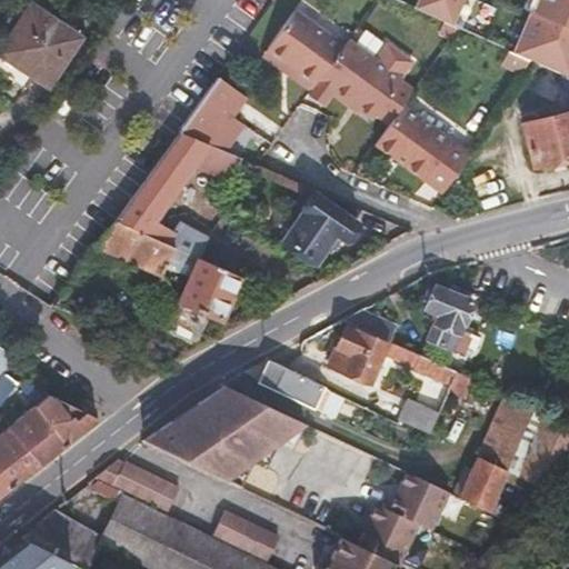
[(12,0),(0,42),(0,180),(28,140),(93,46),(123,0),(12,0)]
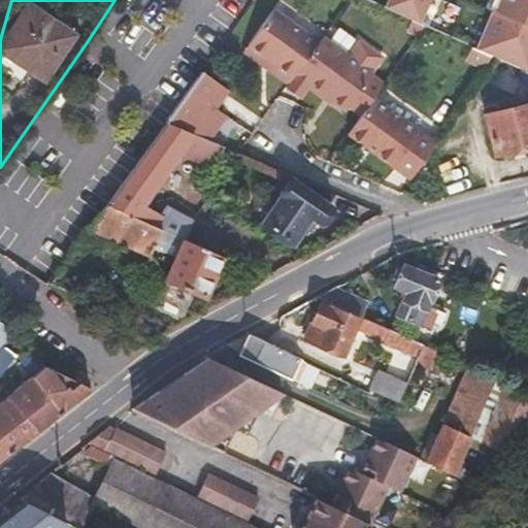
[(390,0),(388,8),(411,20),(418,23),(427,0),(390,0)]
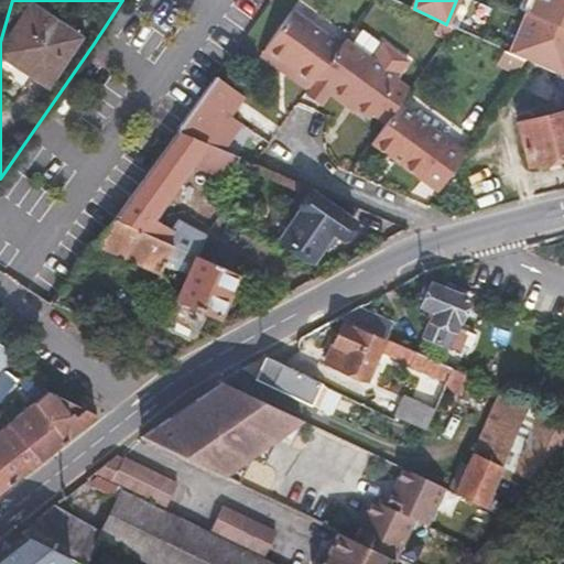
[(563,0),(522,0),(519,10),(527,12),(509,52),(528,61),(563,75),(563,0)]
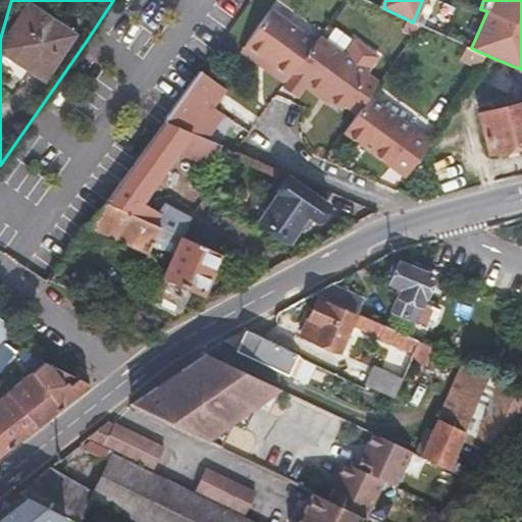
[(270,8),(244,44),(290,77),(316,41),(270,8)]
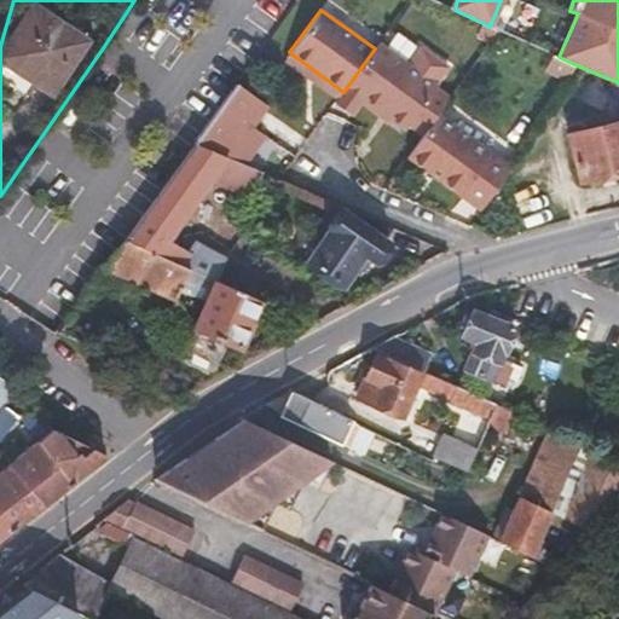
[(490,27),(482,23),(475,36),(490,44),(499,30),(490,27)]
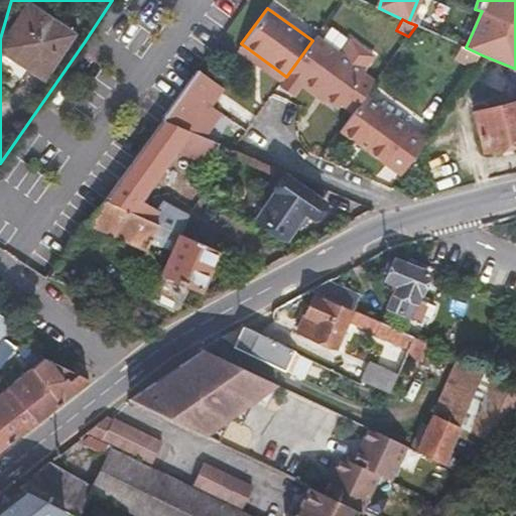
[(364,96),(376,80),(366,72),(380,51),(351,31),(338,51),(315,35),(312,40),(286,77),(302,89),(305,85),(350,116),(364,96)]
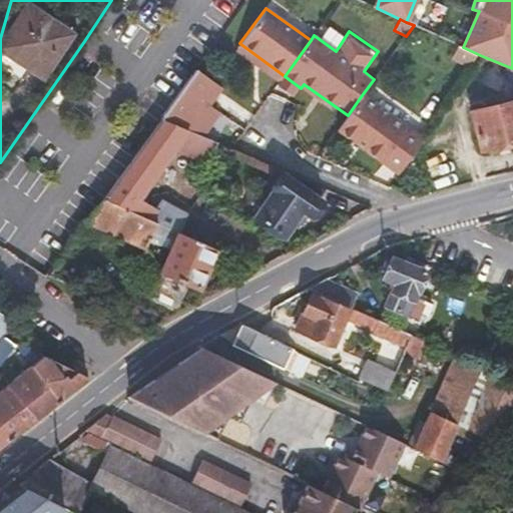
[(159,118),(183,127),(203,102),(208,104),(221,87),(195,69),(159,118)]
